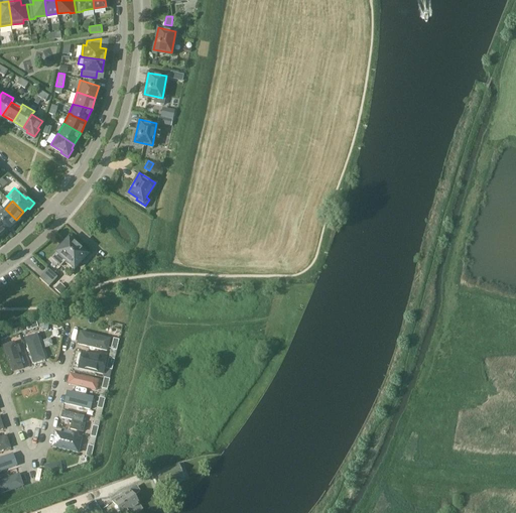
[(0,218),(8,228),(16,220),(5,209),(0,205),(0,218)]
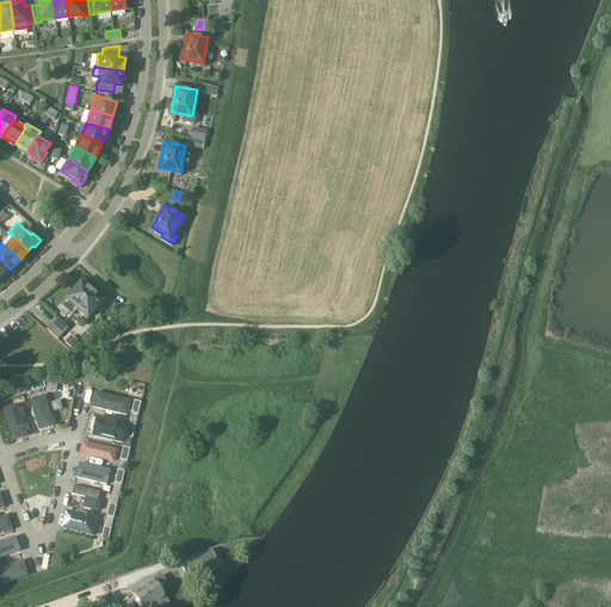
[(73,311),(78,307),(78,305),(92,290),(90,286),(91,285),(82,277),(76,283),(78,284),(67,296),(67,297),(62,303),(73,311)]
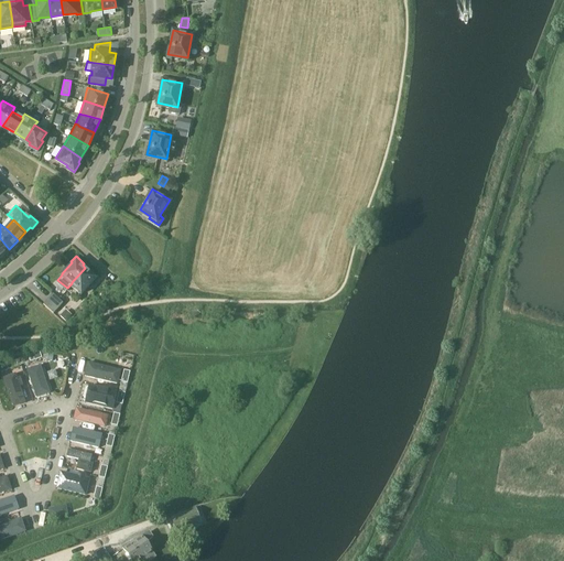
[(72,282),(72,283),(82,291),(91,280),(93,281),(98,276),(89,268),(88,270),(85,268),(72,282)]
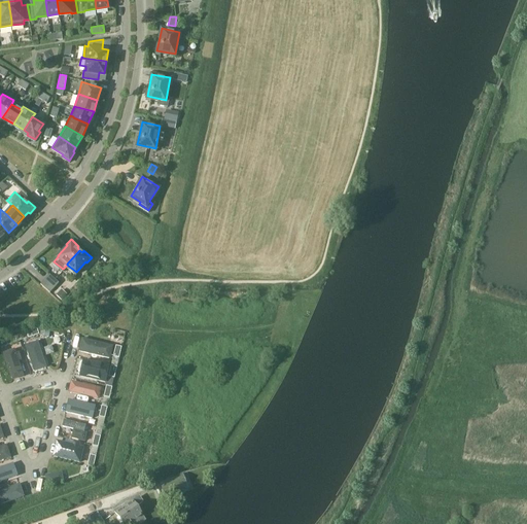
[(45,277),(55,285),(59,281),(49,272),(45,277)]
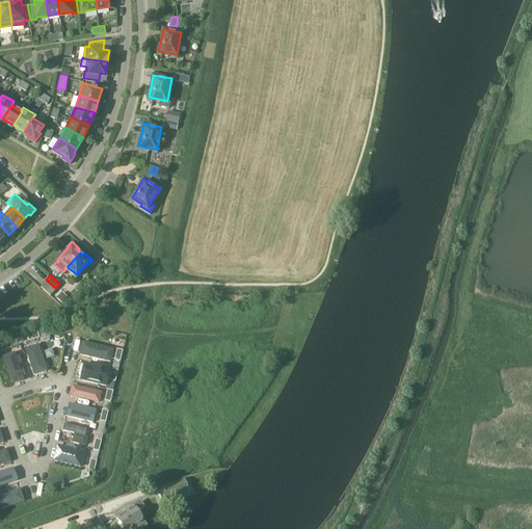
[(55,288),(46,280),(41,285),(50,293),(55,288)]
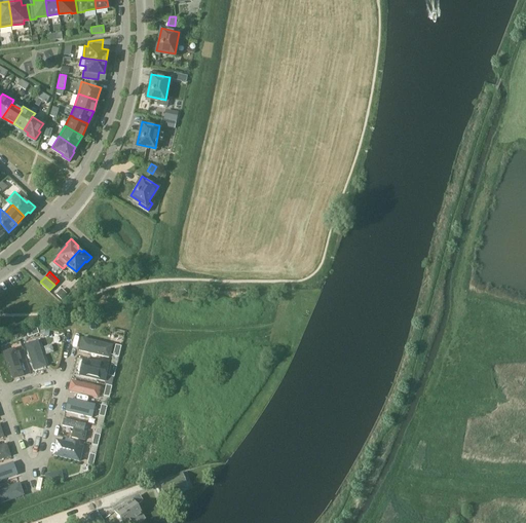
[(37,326),(27,329),(29,335),(39,331),(37,326)]
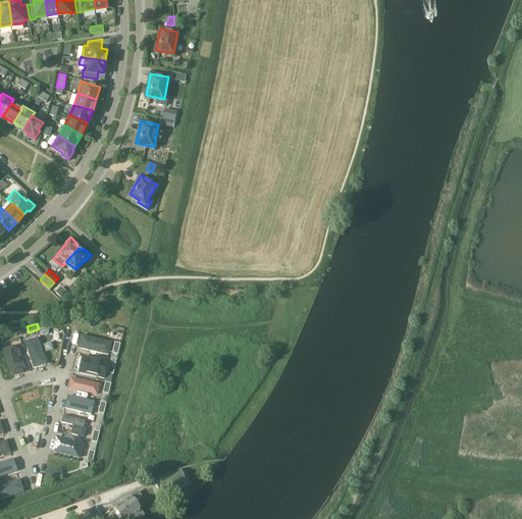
[(27,326),(17,329),(19,335),(29,332),(27,326)]
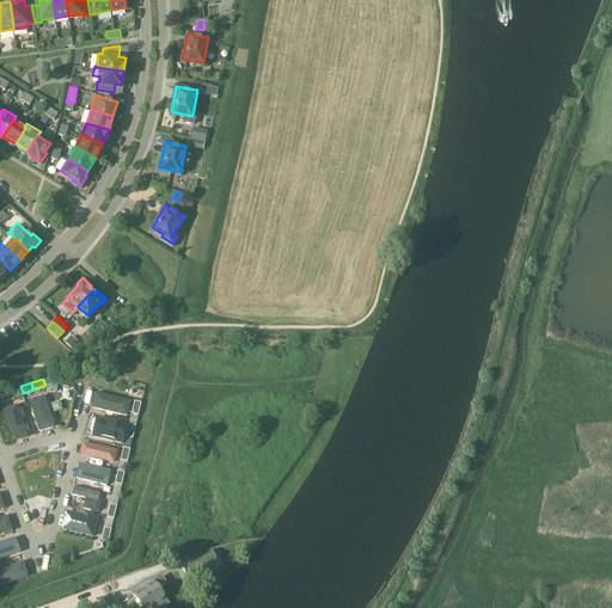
[(20,386),(11,390),(13,397),(23,393),(20,386)]
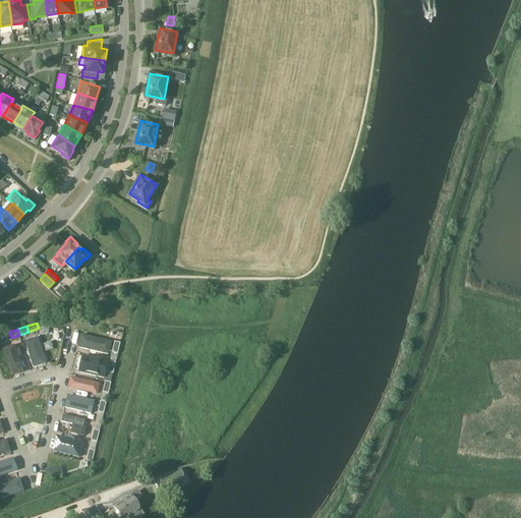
[(9,332),(0,334),(0,340),(0,341),(11,338),(9,332)]
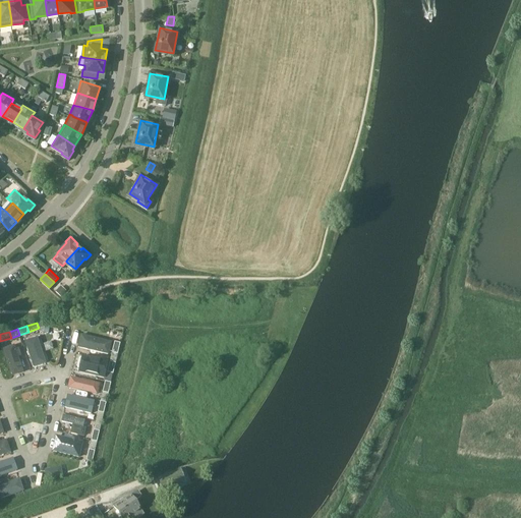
[(26,336),(37,366),(49,362),(39,333),(35,334),(26,336)]
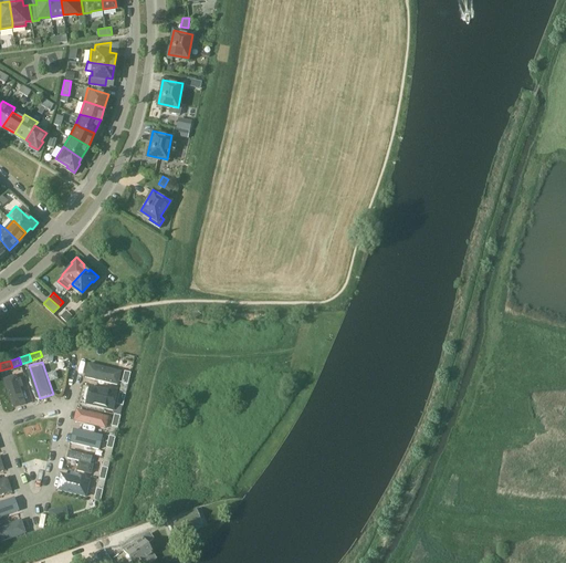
[(118,385),(121,375),(122,368),(88,363),(85,378),(112,384),(118,385)]
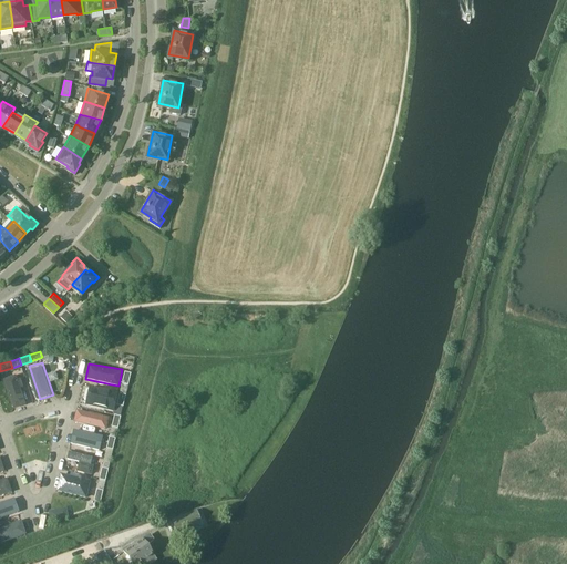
[(4,373),(14,407),(27,403),(18,369),(10,371),(4,373)]
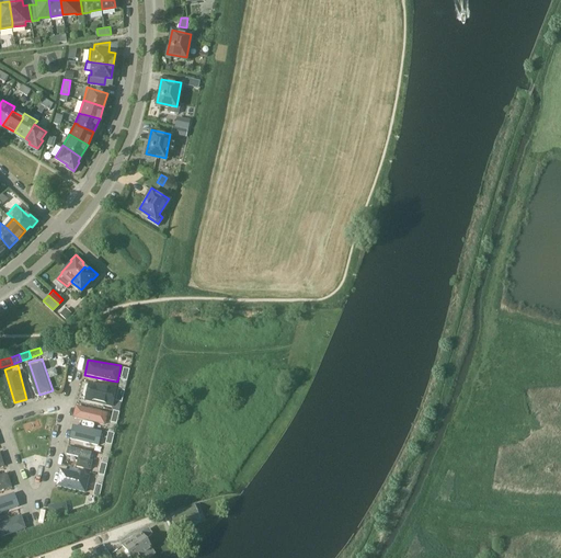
[(121,377),(127,378),(129,367),(123,365),(121,377)]
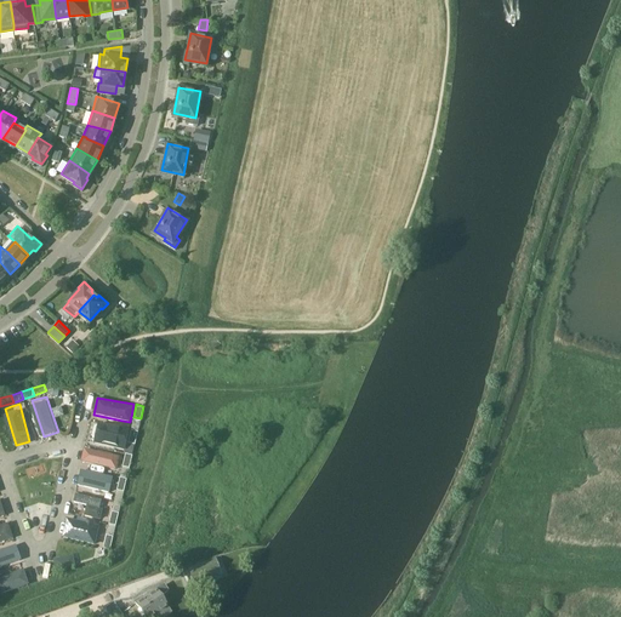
[(124,450),(125,441),(129,429),(127,430),(96,423),(92,444),(124,450)]
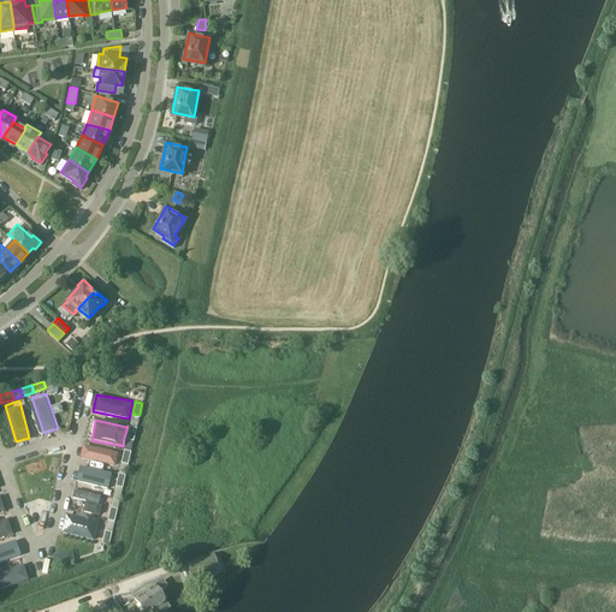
[(126,437),(134,439),(137,426),(130,425),(126,437)]
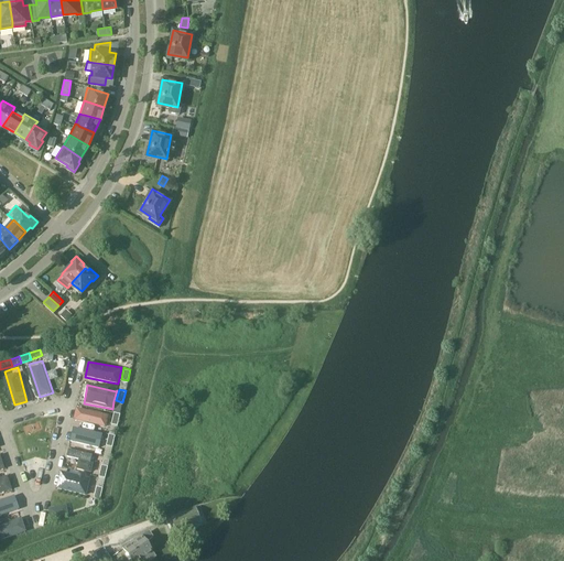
[(74,419),(106,425),(109,413),(102,411),(77,406),(74,419)]
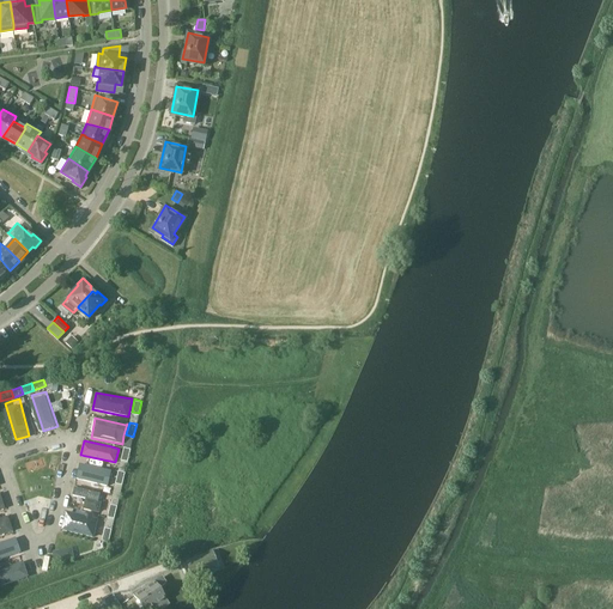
[(121,458),(127,460),(131,446),(123,445),(121,458)]
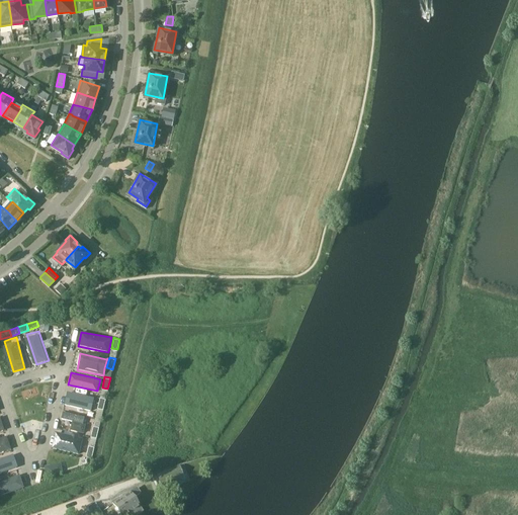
[(67,392),(65,405),(90,410),(93,398),(67,392)]
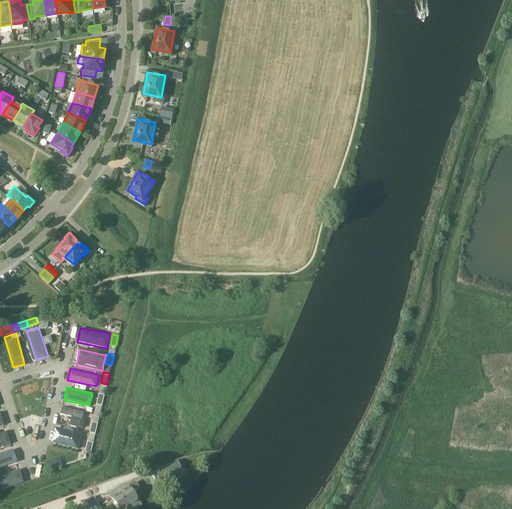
[(96,402),(102,404),(104,393),(99,391),(96,402)]
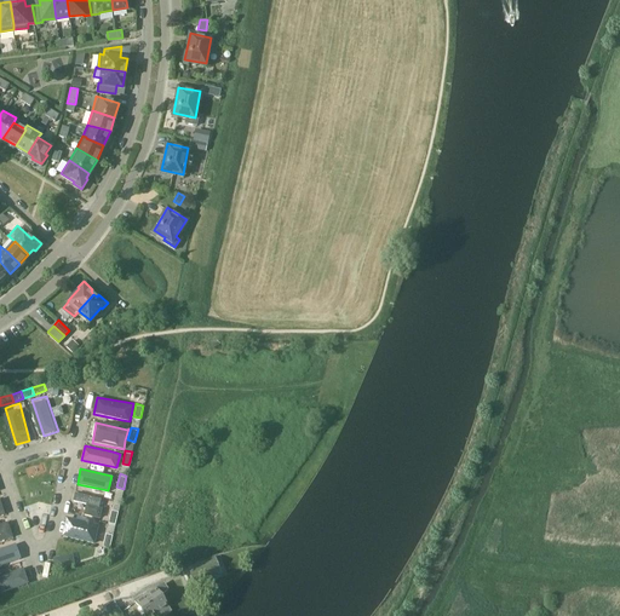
[(74,499),(70,511),(93,516),(96,504),(74,499)]
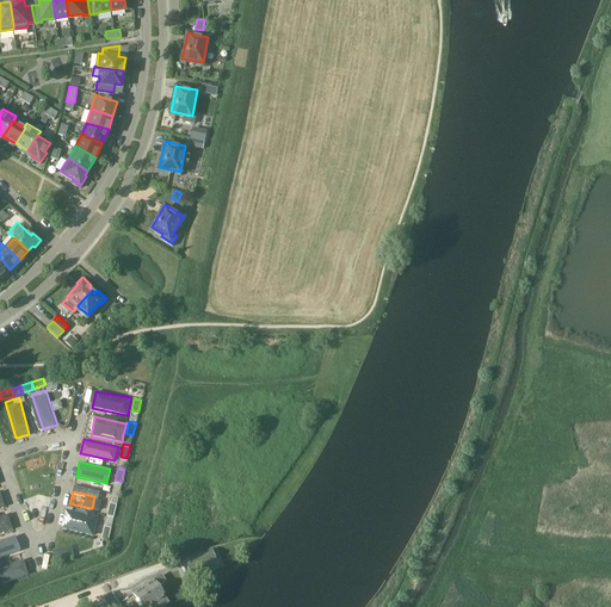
[(113,515),(117,502),(110,501),(106,513),(113,515)]
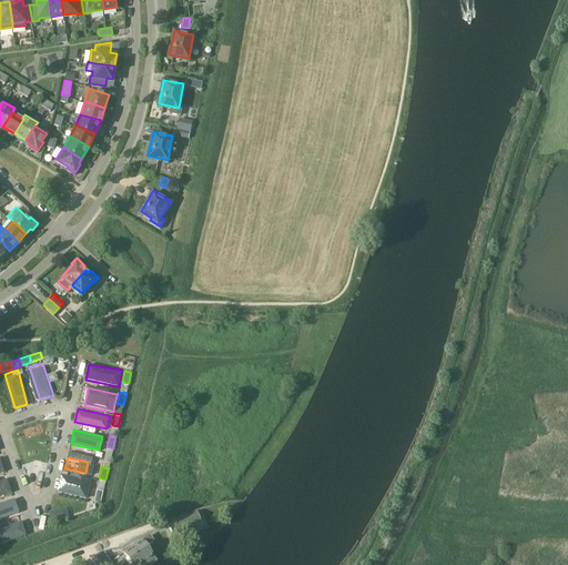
[(62,473),(58,493),(88,501),(91,490),(93,480),(62,473)]
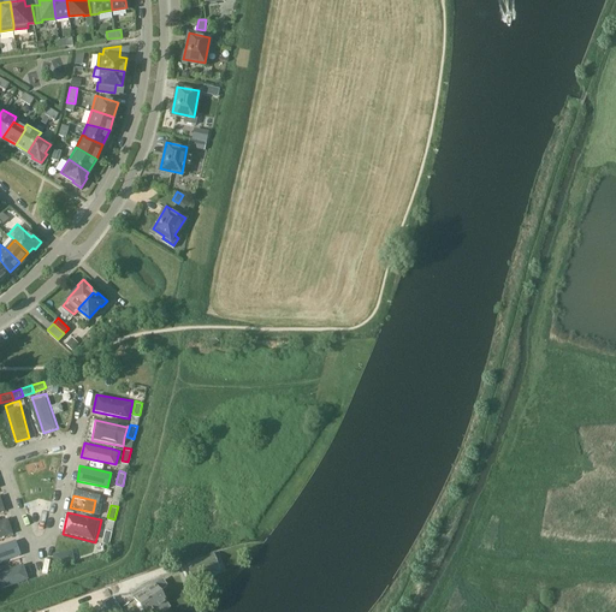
[(0,521),(0,534),(15,530),(10,517),(0,521)]
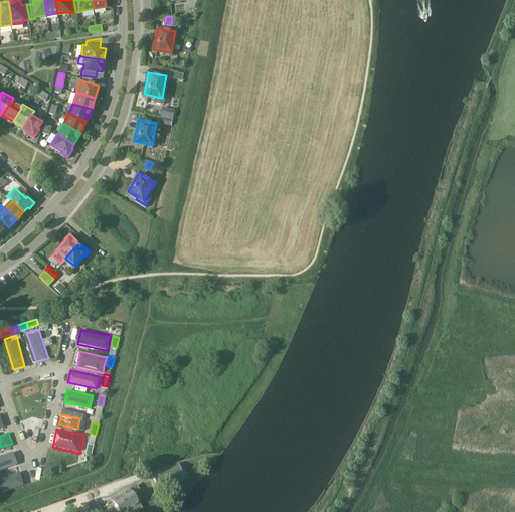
[(92,454),(94,443),(88,442),(86,453),(92,454)]
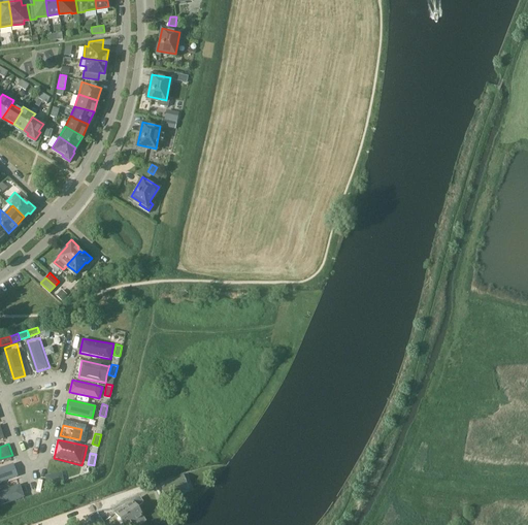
[(0,481),(19,474),(14,464),(0,468),(0,481)]
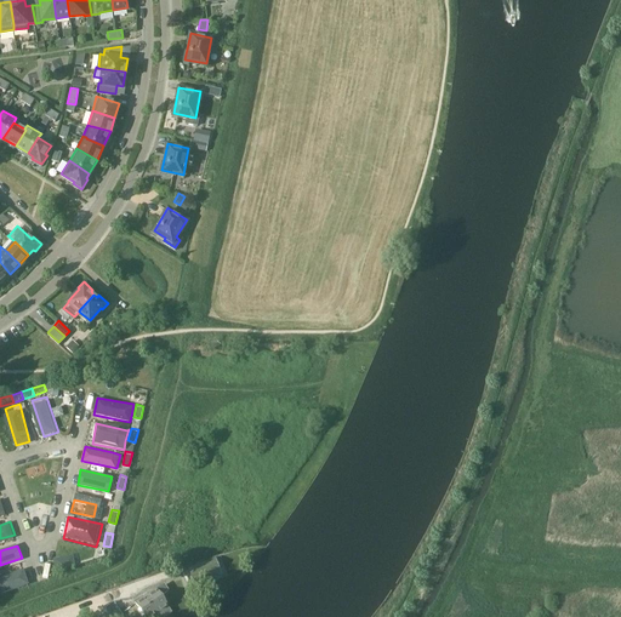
[(193,581),(221,571),(215,555),(188,565),(193,581)]
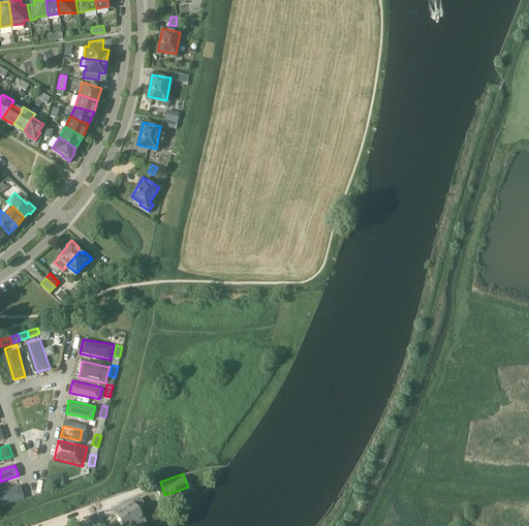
[(0,491),(0,498),(1,501),(2,505),(27,497),(22,485),(3,490),(0,491)]
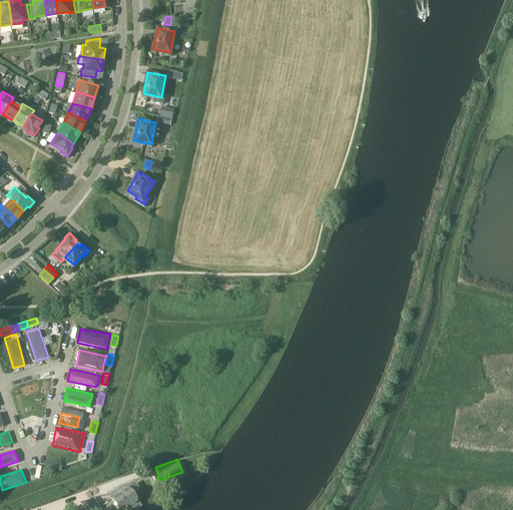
[(120,509),(124,509),(139,500),(129,485),(112,496),(114,499),(114,502),(117,508),(120,508),(120,509)]
